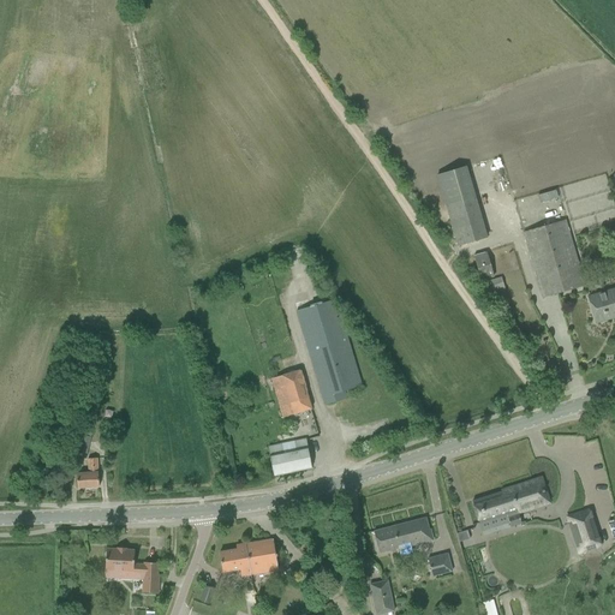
[(538,286),(542,298),(584,286),(581,274),(553,177),(545,179),(523,97),(481,111),(508,203),(514,202),(538,286)]
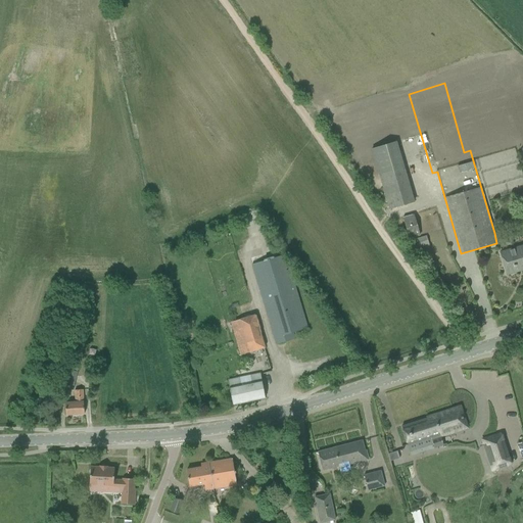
[(415,201),(405,167),(395,140),(371,148),(379,175),(389,209),(415,201)]
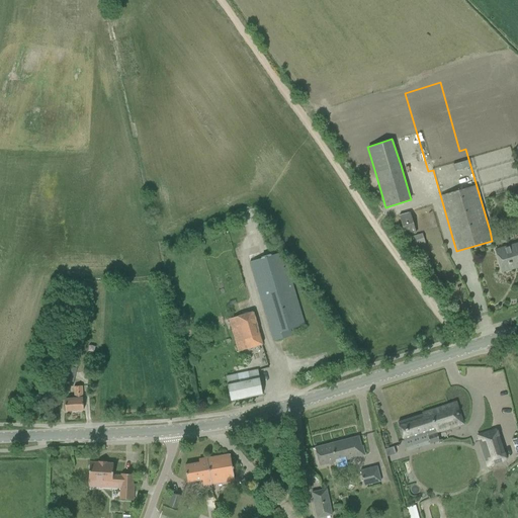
[(410,213),(399,217),(405,237),(416,234),(410,213)]
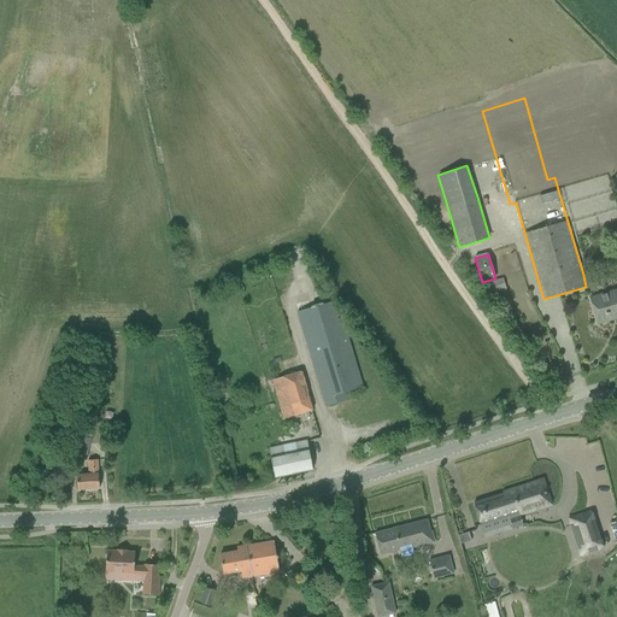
[(503,278),(488,282),(493,295),(506,292),(503,278)]
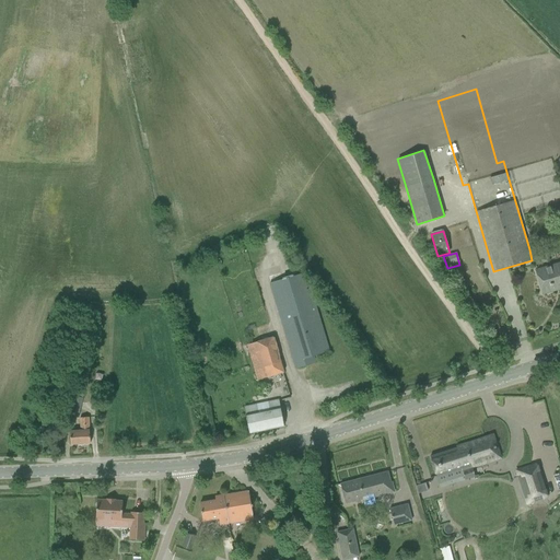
[(559,263),(535,270),(538,280),(543,294),(559,289),(559,263)]
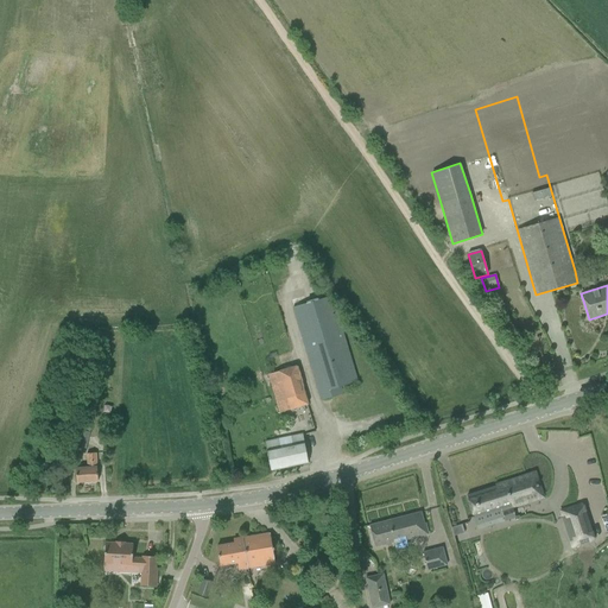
[(293,308),(321,400),(343,394),(341,387),(358,382),(331,296),(293,308)]
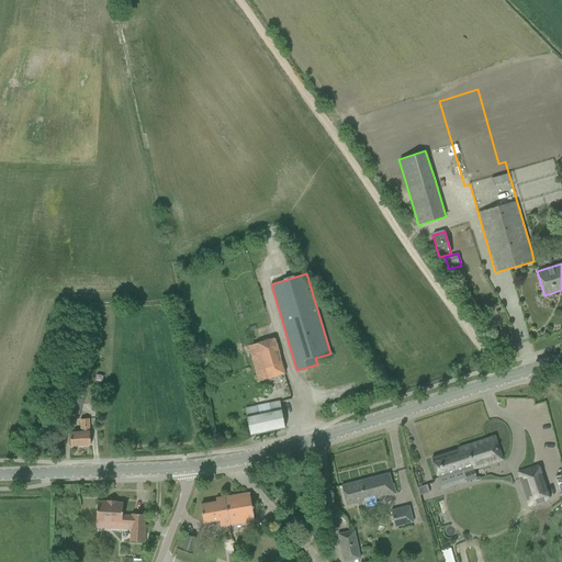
[(247,347),(258,382),(280,375),(284,373),(273,338),(247,347)]
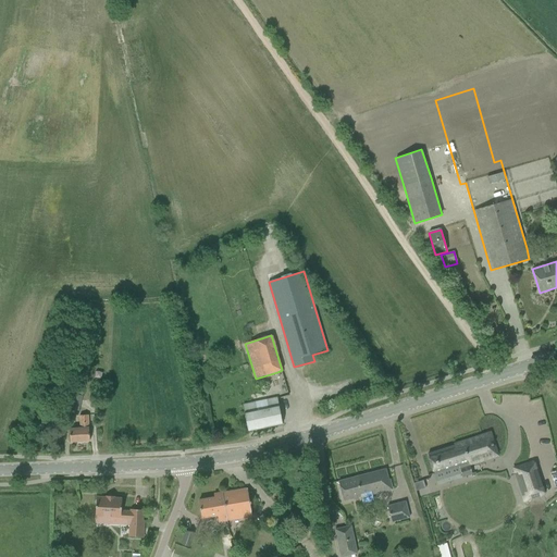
[(71,394),(66,413),(76,416),(82,397),(71,394)]
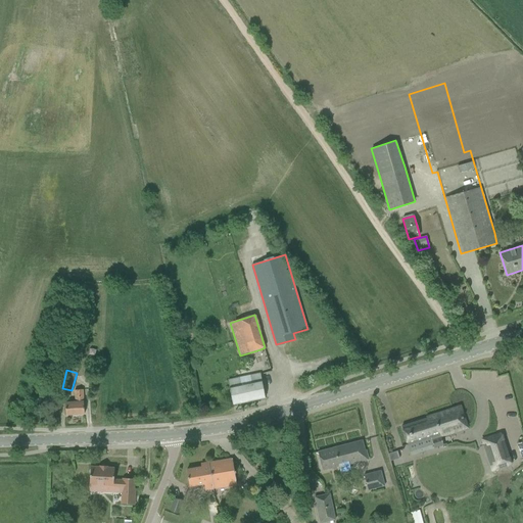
[(229,387),(233,405),(265,398),(260,374),(228,381),(230,387),(229,387)]
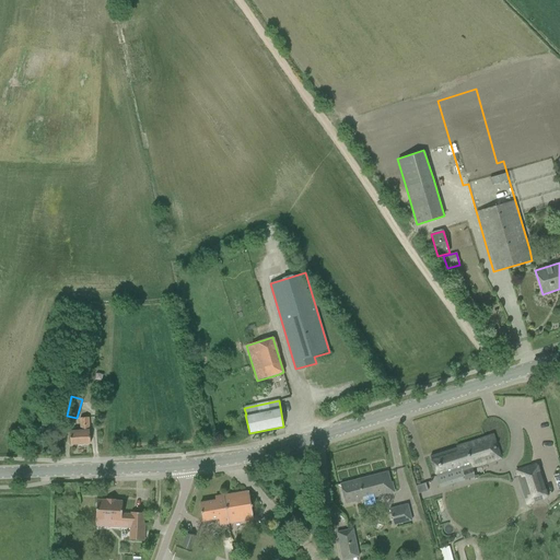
[(80,432),(70,432),(70,445),(90,444),(89,418),(80,419),(80,432)]
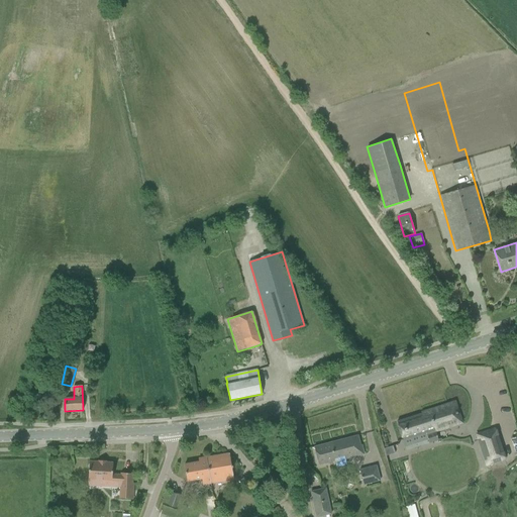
[(435,430),(460,422),(460,421),(459,421),(453,403),(435,409),(435,408),(421,413),(421,414),(397,422),(403,440),(425,433),(429,443),(438,440),(435,430)]
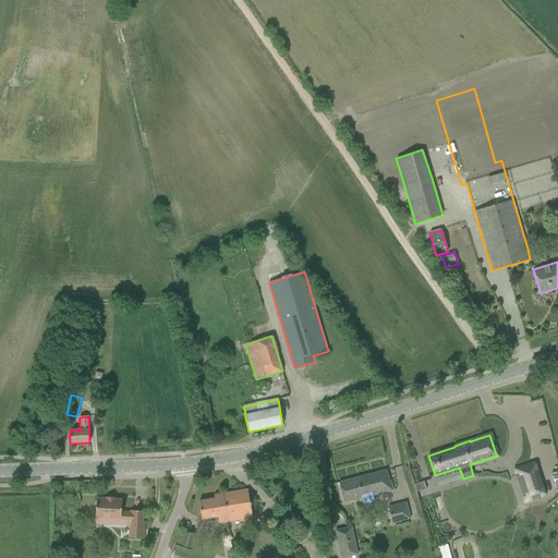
[(543,496),(533,461),(511,468),(513,475),(517,474),(524,501),(543,496)]
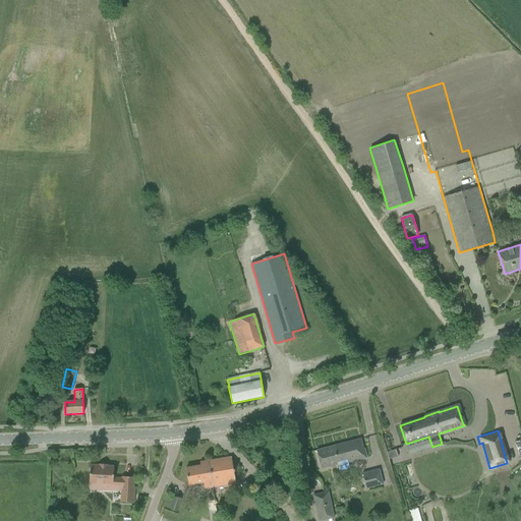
[(316,451),(319,460),(321,469),(367,458),(364,449),(363,449),(360,440),(316,451)]
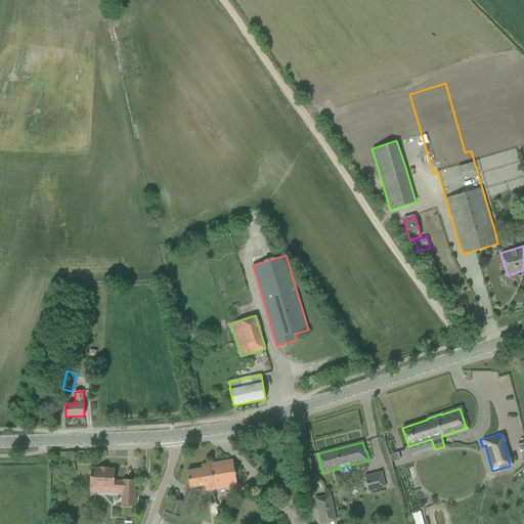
[(389,461),(398,460),(396,452),(388,454),(389,461)]
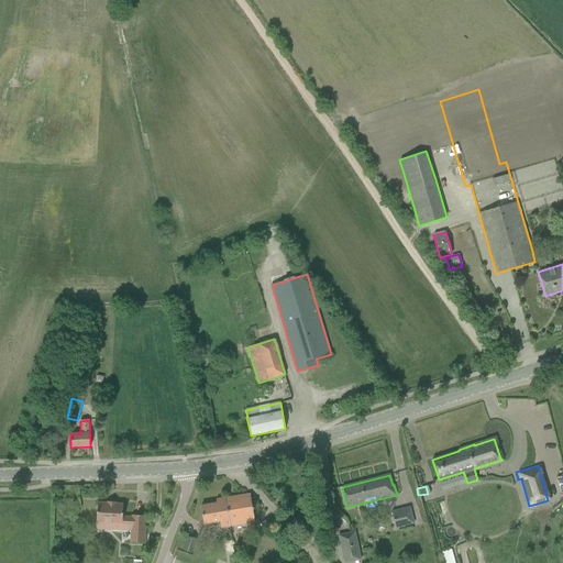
[(249,495),(224,498),(230,527),(253,522),(249,495)]
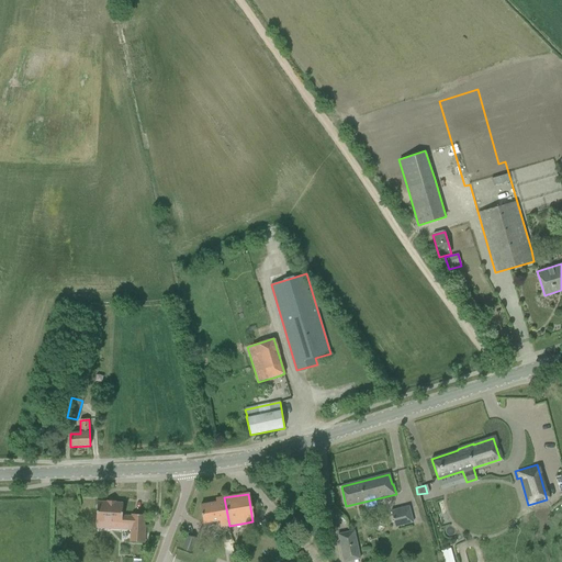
[(292,504),(298,514),(312,507),(307,496),(292,504)]
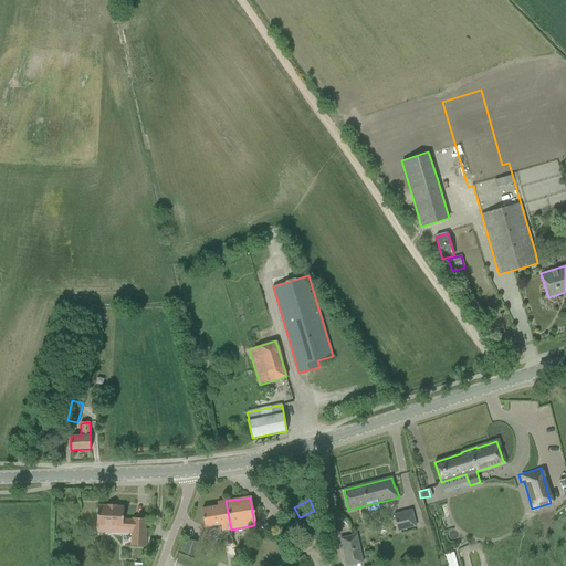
[(231,530),(226,501),(217,503),(218,506),(201,509),(205,526),(220,524),(221,532),(231,530)]
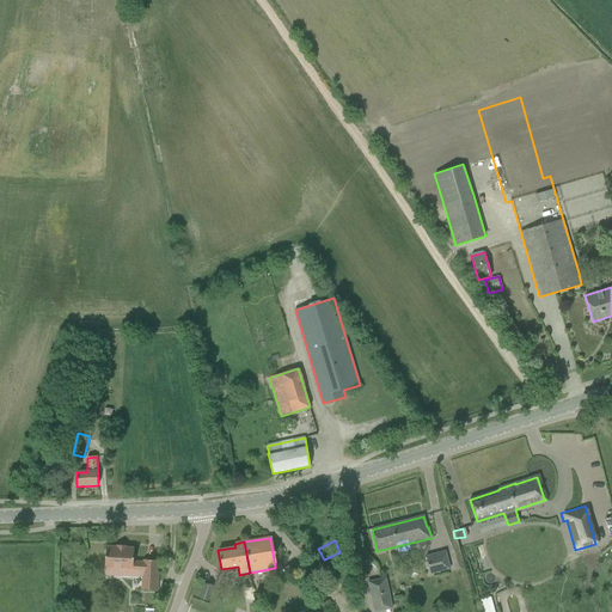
[(104,568),(120,569),(120,575),(132,576),(133,573),(142,573),(141,591),(157,591),(158,573),(157,573),(157,561),(144,561),(144,563),(133,562),(134,549),(124,548),(124,546),(117,545),(116,548),(105,546),(105,550),(104,552),(105,555),(104,568)]
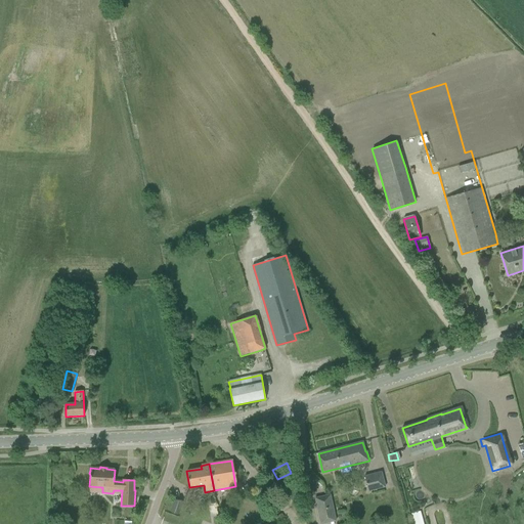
[(364,476),(368,491),(385,487),(382,472),(364,476)]
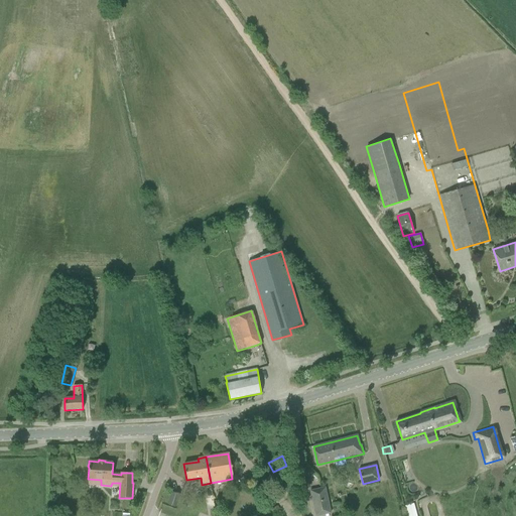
[(309,490),(314,515),(331,513),(326,487),(309,490)]
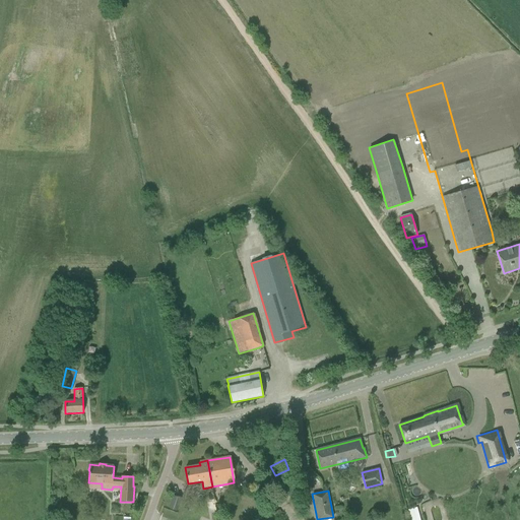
[(174,496),(169,508),(176,511),(181,499),(174,496)]
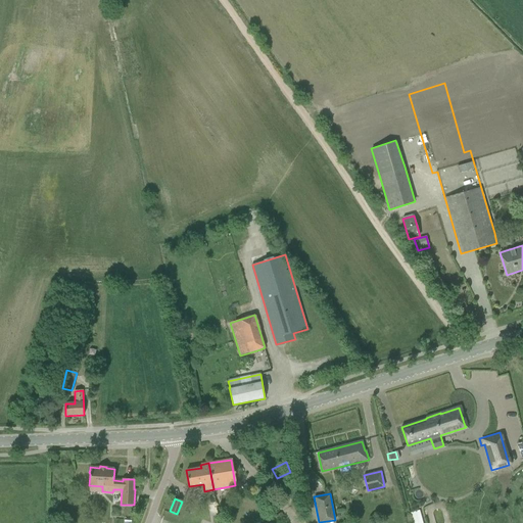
[(269,519),(271,522),(287,522),(282,511),(269,519)]
